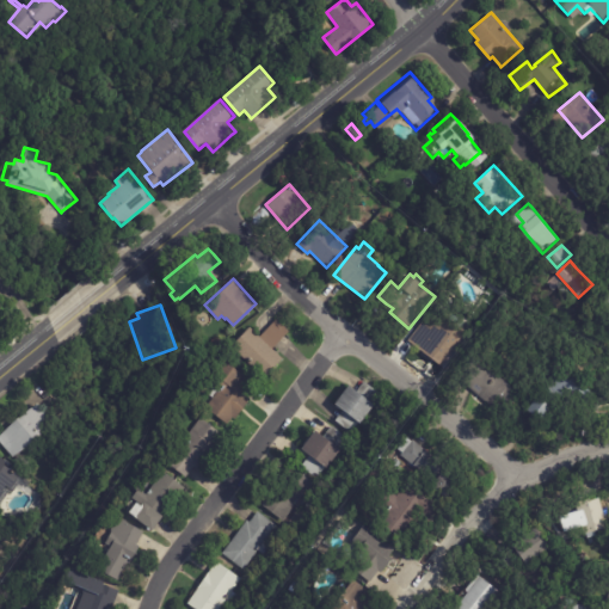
[(417,348),(407,339),(426,317),(436,325),(444,313),(473,337),(446,370),(417,348)]
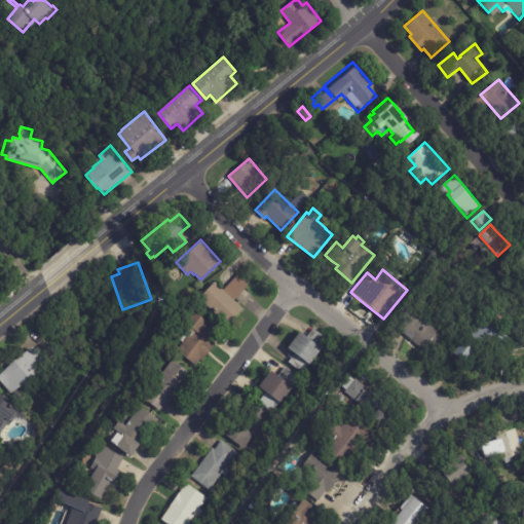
[(244,288),(233,299),(241,308),(226,325),(207,305),(201,310),(187,297),(193,290),(199,296),(215,281),(223,289),(236,274),(248,285),(244,288)]
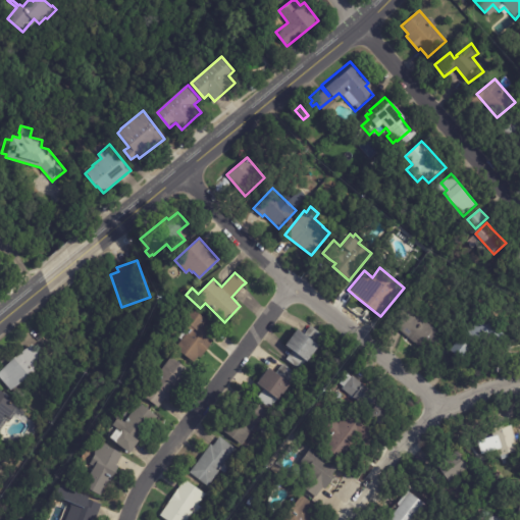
[(400,326),(393,320),(406,305),(446,338),(433,353),(400,326)]
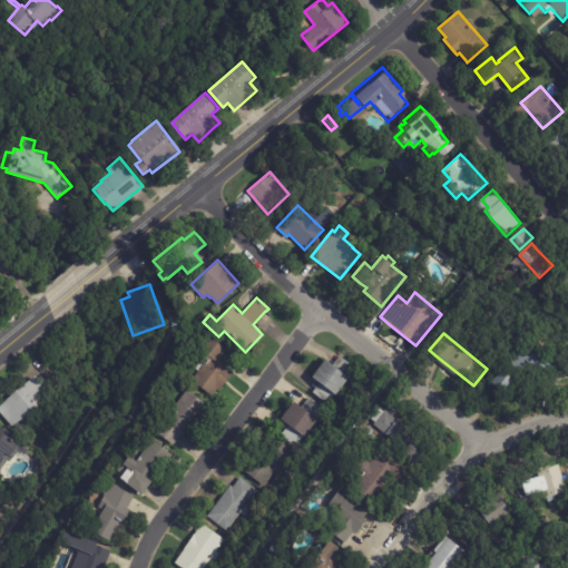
[(236,361),(229,370),(232,371),(218,390),(216,388),(211,394),(191,380),(203,363),(195,356),(209,336),(238,358),(236,361)]
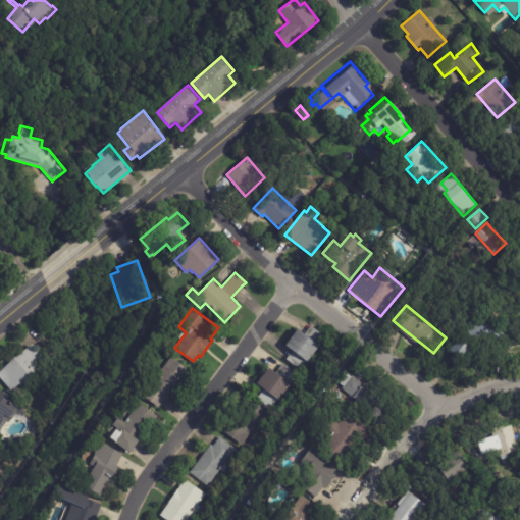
[(459,357),(452,352),(461,340),(462,341),(464,338),(465,338),(481,316),(508,335),(501,345),(492,339),(481,352),(473,346),(462,360),(459,357)]
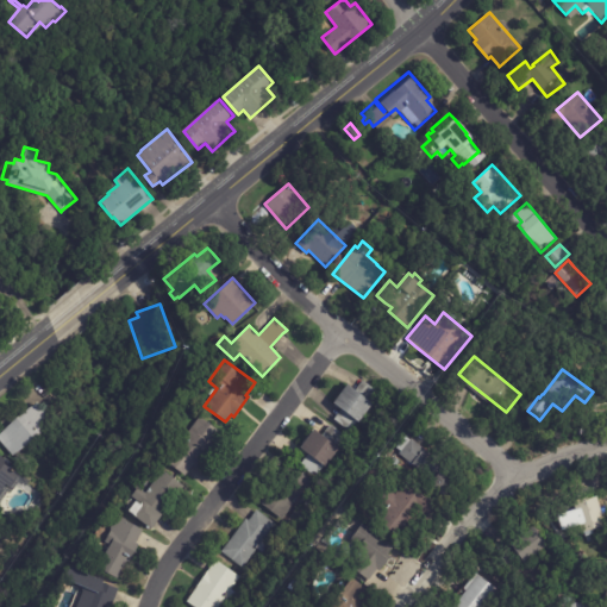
[(333,418),(340,408),(333,402),(348,385),(355,389),(362,380),(375,389),(373,392),(376,394),(370,401),(373,404),(358,421),(356,420),(349,430),(333,418)]
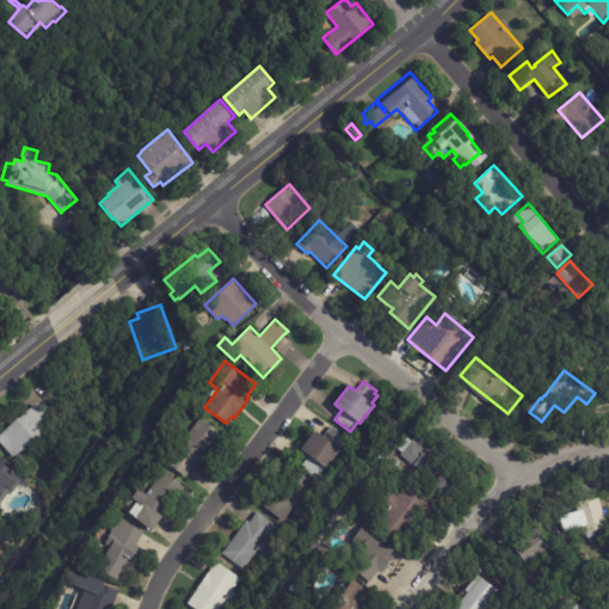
[(0,432),(36,404),(54,424),(13,459),(0,442),(0,432)]
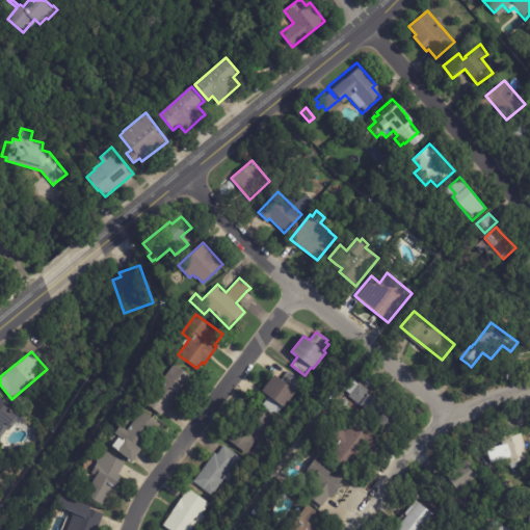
[(183,393),(171,407),(168,404),(161,415),(144,401),(174,363),(193,378),(183,393)]
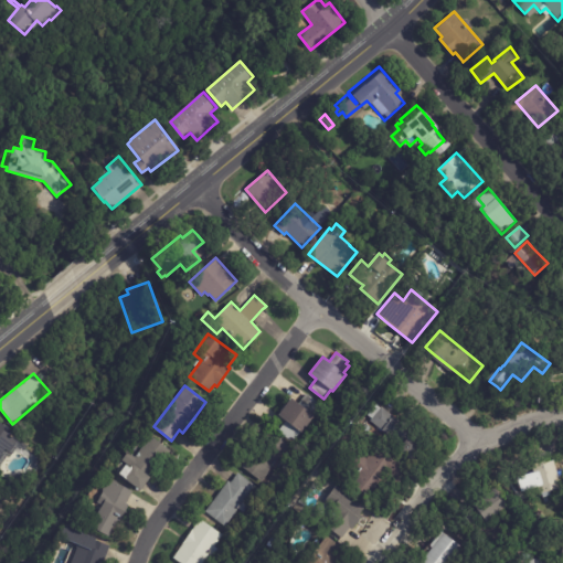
[(277,428),(285,418),(278,413),(290,396),(297,402),(305,391),(316,400),(314,402),(317,404),(311,412),(314,414),(300,432),(298,429),(293,437),(290,435),(288,437),(277,429),(277,428)]
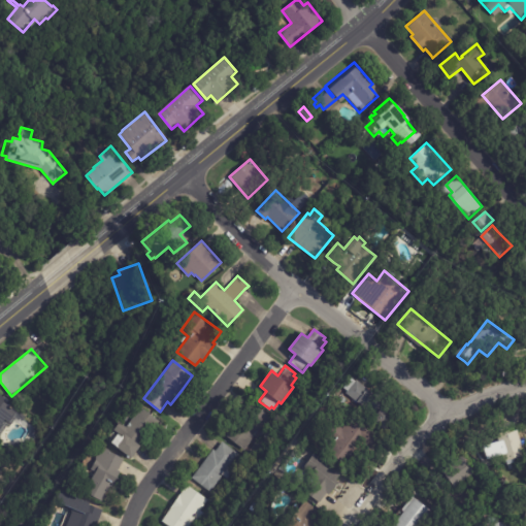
[(357,382),(382,399),(373,411),(358,400),(359,398),(343,387),(351,377),(357,382)]
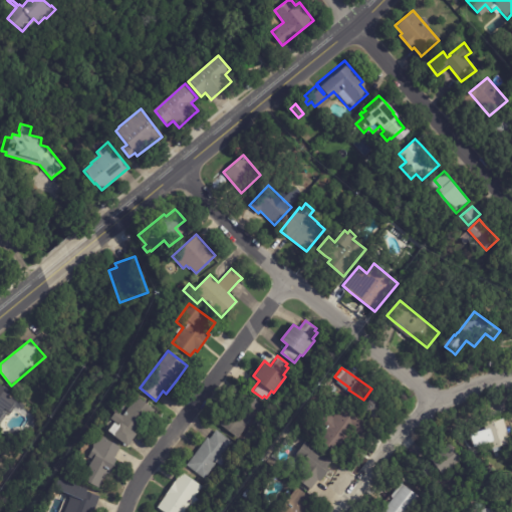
[(337,388),(333,393),(329,390),(332,385),(337,388)]
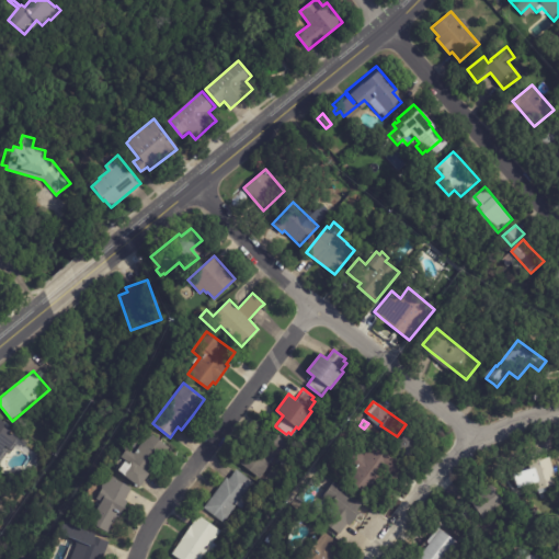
[(16,437),(8,449),(4,446),(0,452),(0,421),(4,424),(2,428),(16,437)]
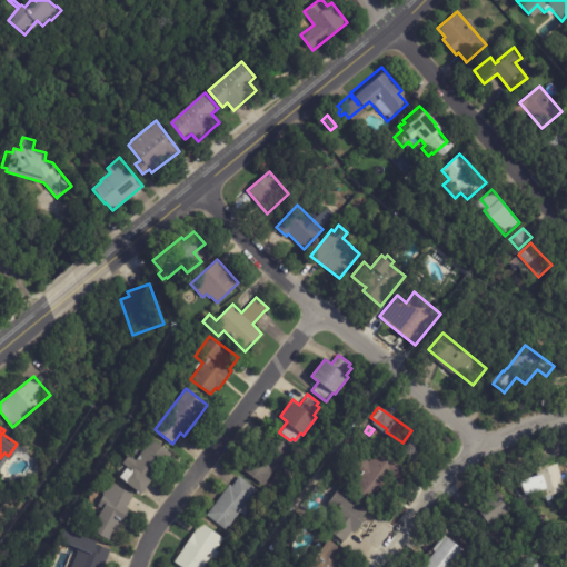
[(284,451),(261,483),(242,469),(266,438),(284,451)]
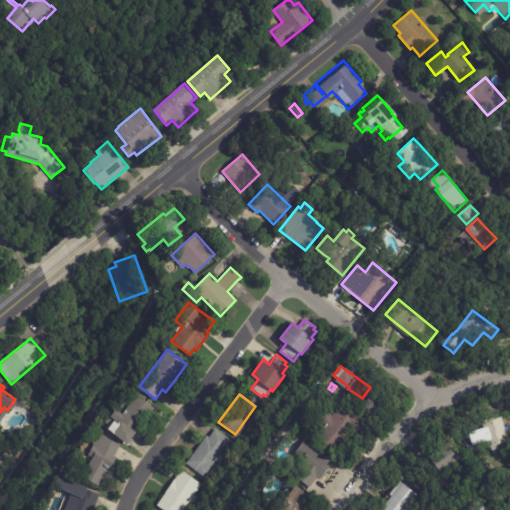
[(151,412),(127,445),(109,431),(117,419),(113,415),(117,410),(122,413),(136,395),(154,408),(151,412)]
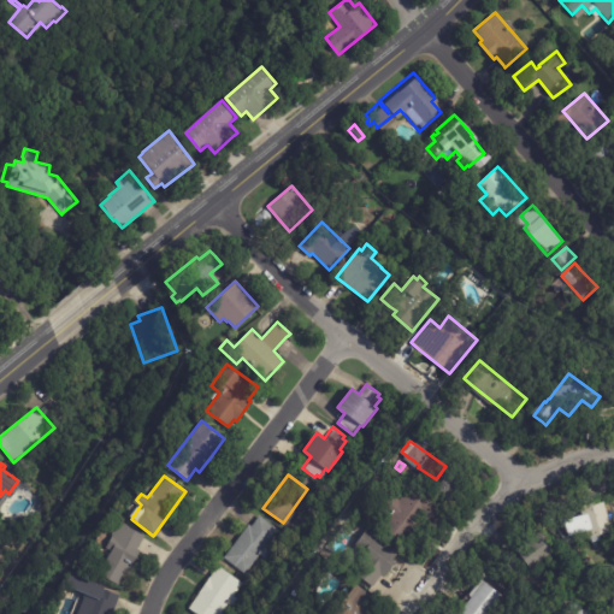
[(446,478),(460,489),(450,502),(436,491),(446,478)]
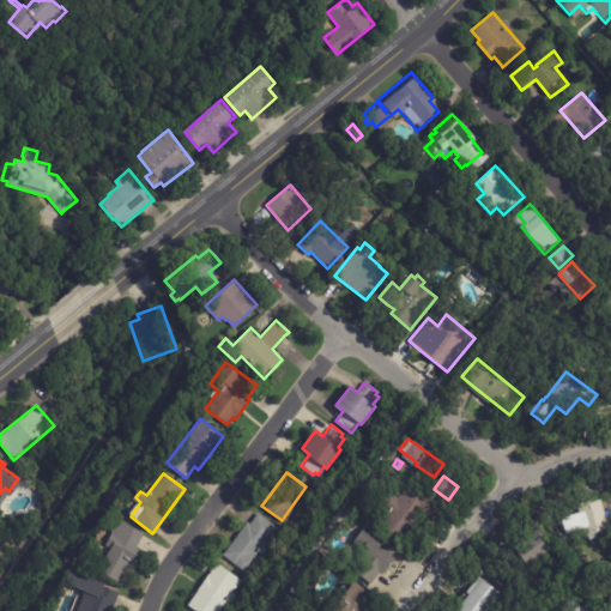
[(428,504),(403,540),(379,524),(387,513),(377,506),(388,491),(398,497),(406,485),(430,502),(428,504)]
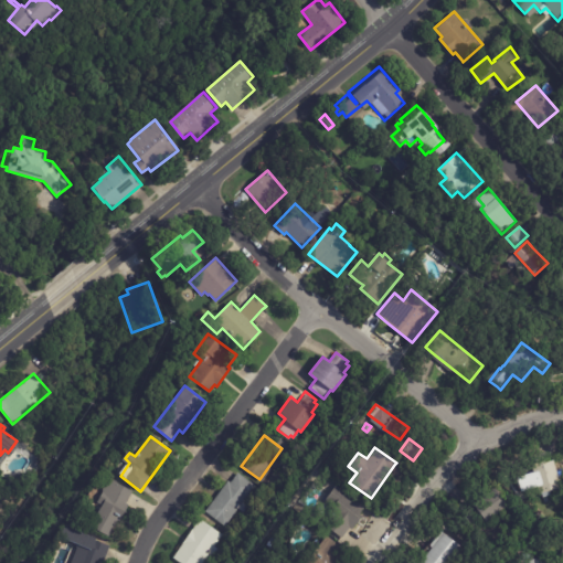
[(538,465),(545,463),(546,464),(555,461),(562,489),(550,492),(551,496),(543,497),(542,494),(541,495),(539,487),(521,491),(518,478),(535,473),(533,466),(538,465)]
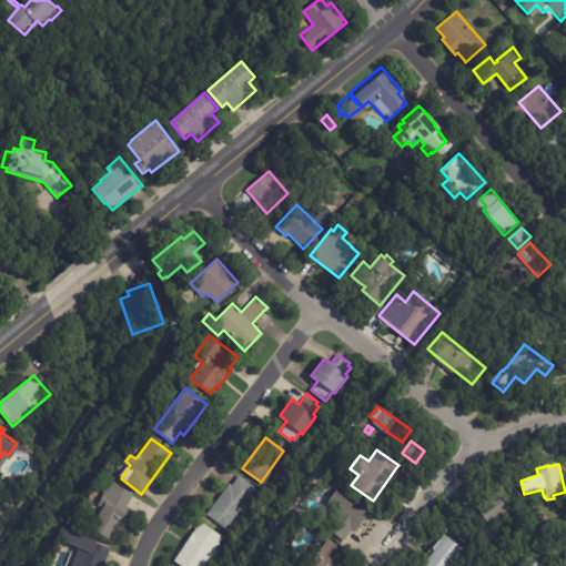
[(205,514),(229,483),(231,485),(239,475),(255,487),(246,499),(252,503),(243,514),(239,511),(225,528),(205,514)]
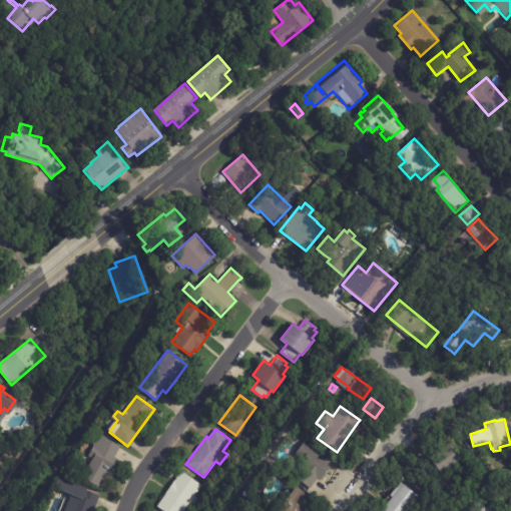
[(118,448),(113,457),(116,458),(109,472),(106,471),(98,487),(82,479),(93,457),(83,453),(93,433),(101,437),(101,436),(106,438),(106,439),(119,446),(118,448)]
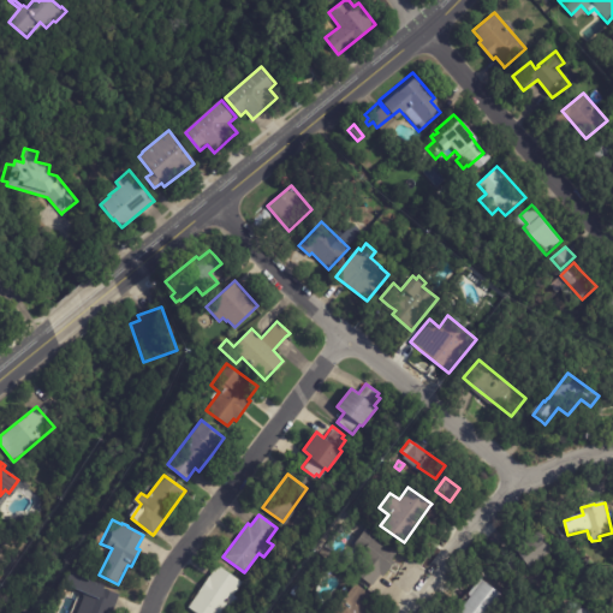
[(380,575),(372,585),(353,571),(362,560),(357,558),(363,551),(355,545),(365,529),(400,554),(385,576),(381,572),(380,575)]
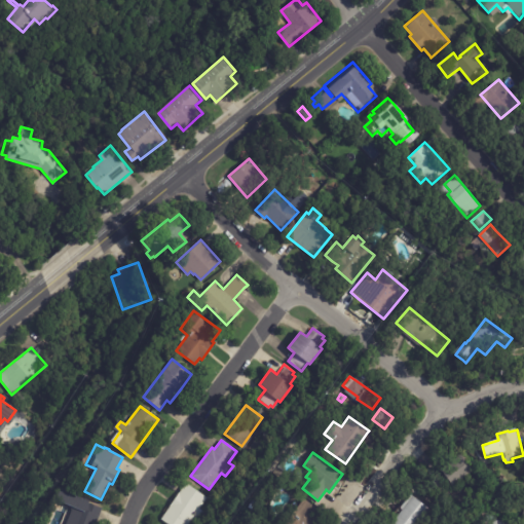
[(432,479),(442,471),(442,470),(462,455),(474,471),(454,486),(451,483),(441,491),(432,479)]
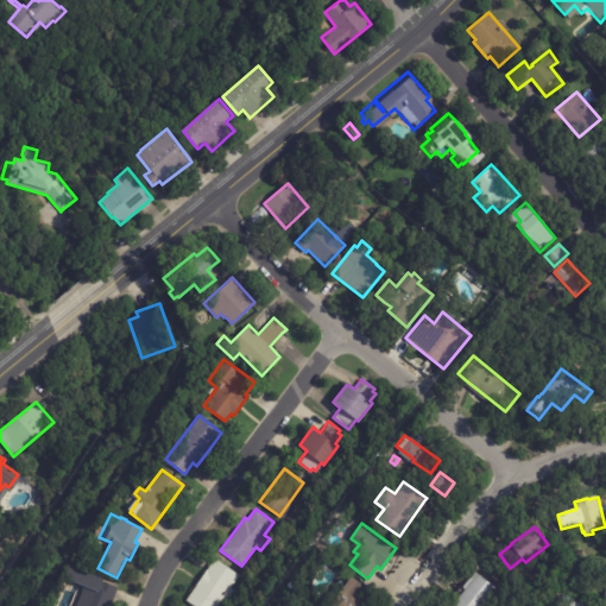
[(194,605),(185,600),(215,559),(238,575),(229,586),(237,591),(227,604),(221,599),(216,605),(194,605)]
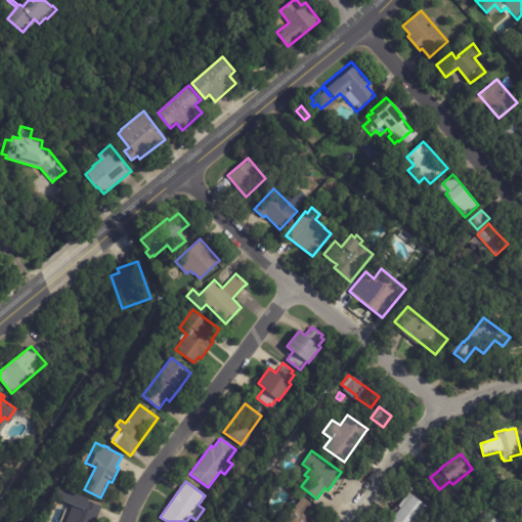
[(427,507),(415,521),(389,521),(400,508),(399,506),(404,499),(405,501),(411,493),(427,507)]
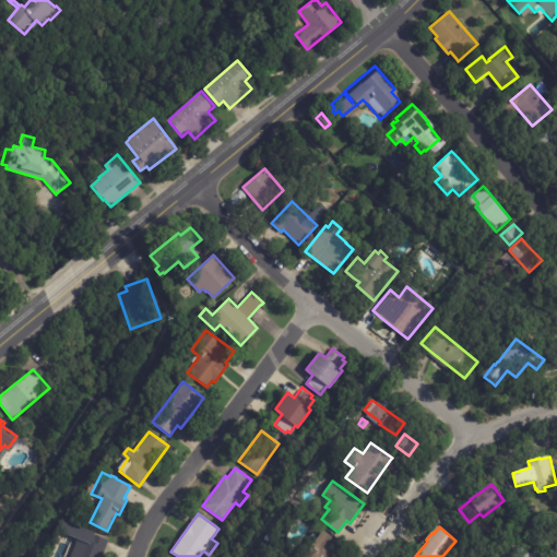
[(334,554),(331,556),(304,556),(322,531),(339,543),(334,549),(336,552),(334,554)]
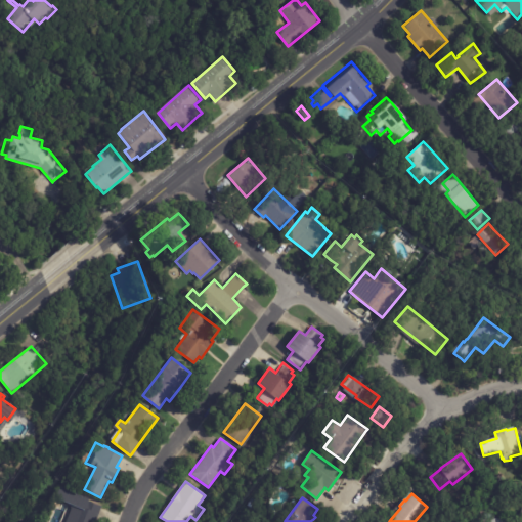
[(100,507),(94,521),(70,521),(77,506),(83,508),(85,501),(100,507)]
